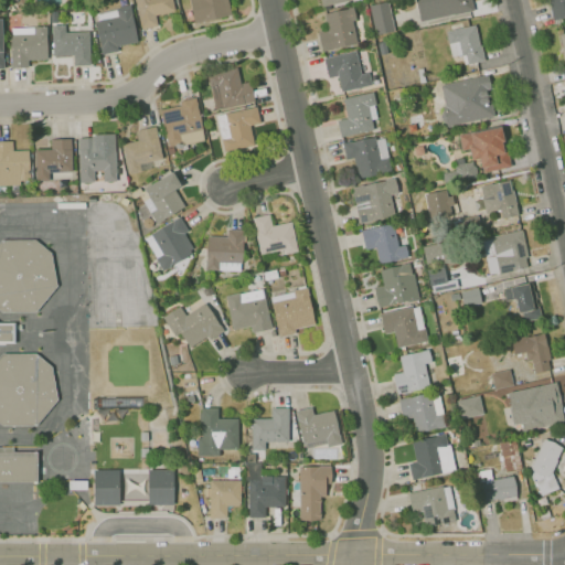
[(135,0),(139,28),(157,25),(155,13),(173,11),(171,0),(135,0)]
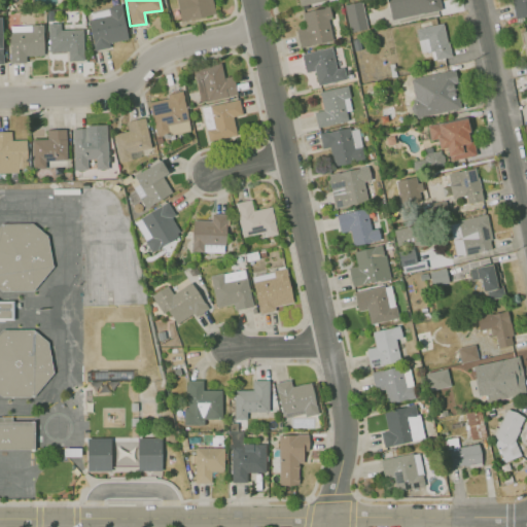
[(214,13),(211,0),(175,0),(180,21),(214,13)]
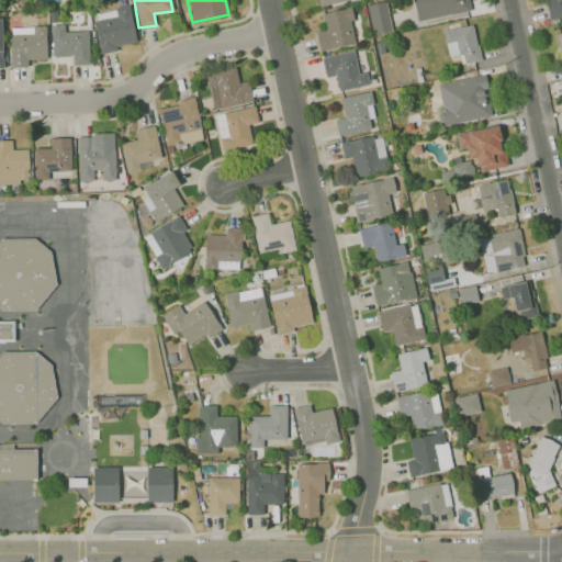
[(385,0),(367,4),(372,33),(391,30),(385,0)]
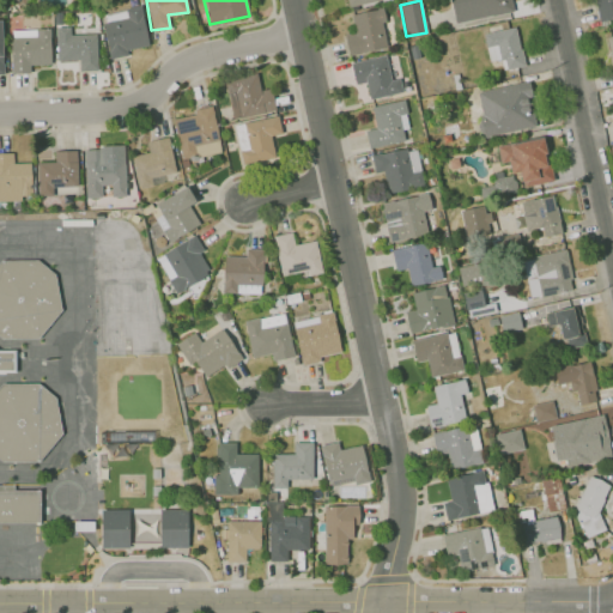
[(450,0),(455,22),(513,10),(510,0),(450,0)]
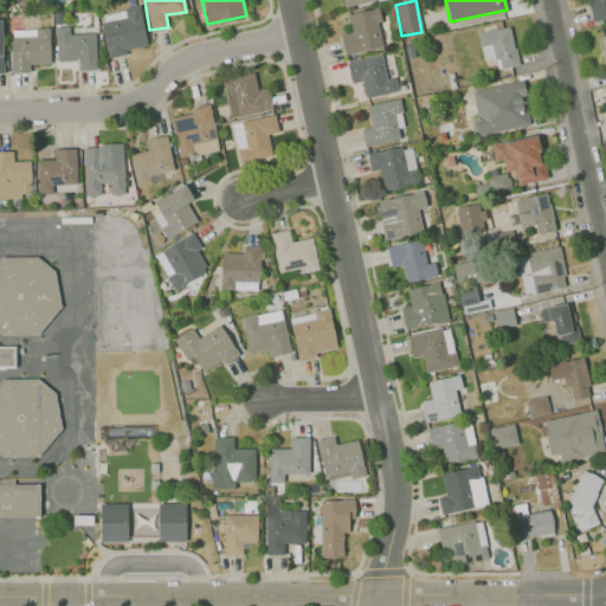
[(605,0),(588,0),(593,21),(605,18),(605,0)]
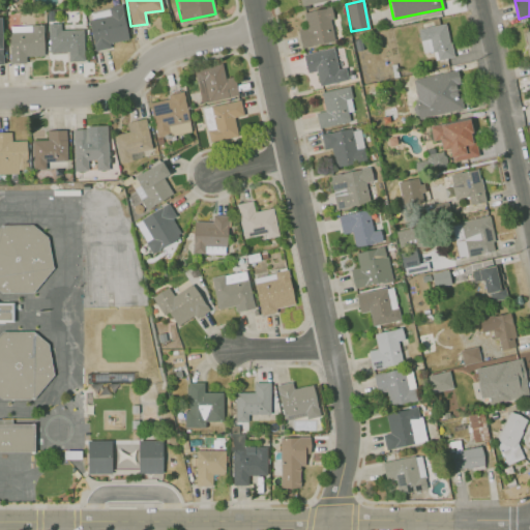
[(128,38),(121,4),(87,11),(95,50),(111,47),(111,42),(128,38)]
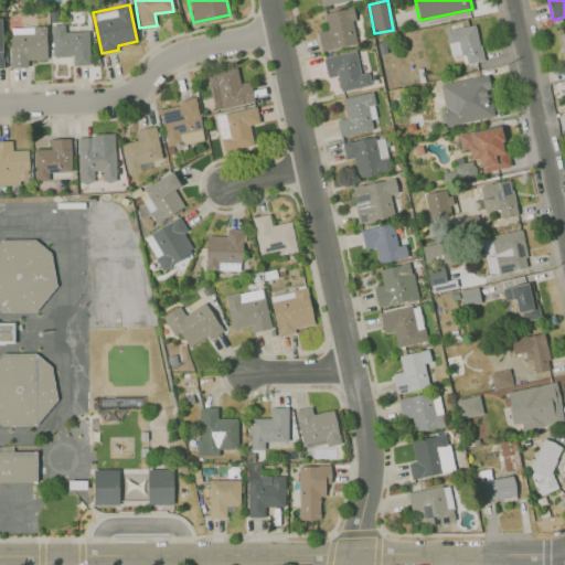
[(321,51),(358,43),(351,7),(323,12),(327,29),(317,31),(321,51)]
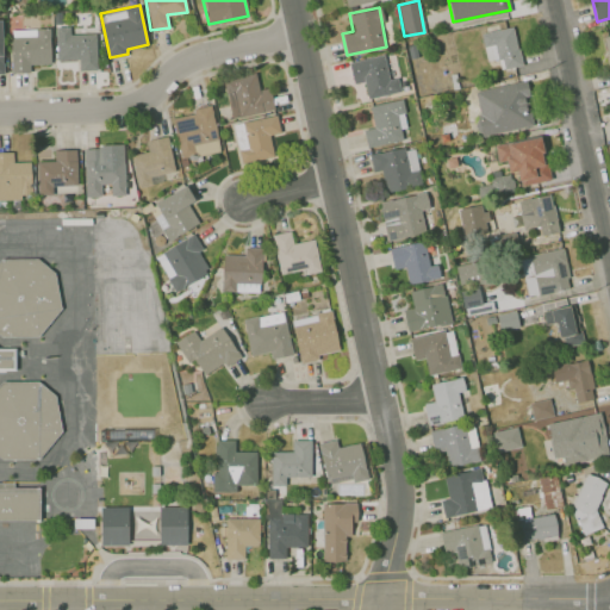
[(56,60),(78,60),(79,69),(97,69),(95,32),(69,33),(69,25),(55,26),(56,60)]
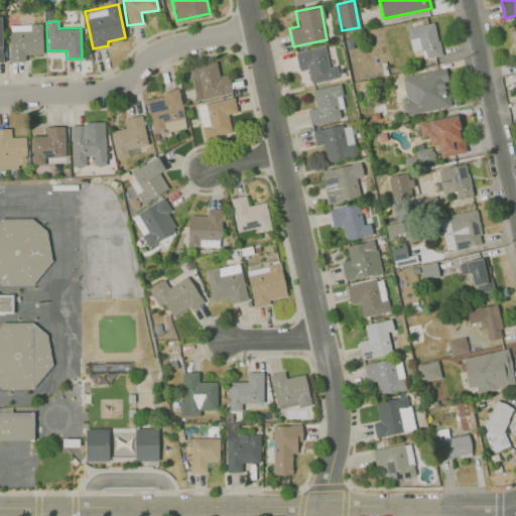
[(9,61),(25,60),(25,54),(42,53),(41,23),(8,24),(9,61)]
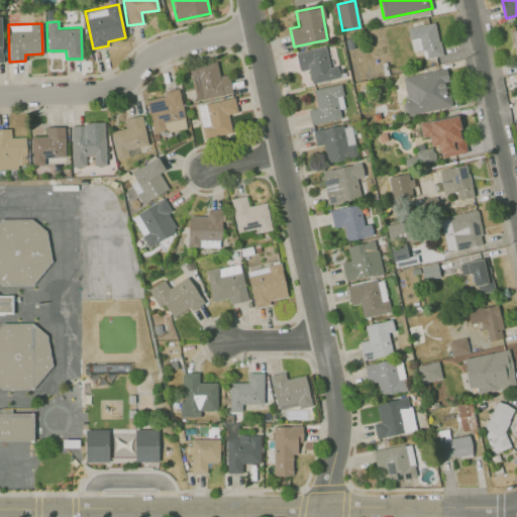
[(329,67),(325,45),(295,52),(299,71),(308,69),(310,83),(339,77),(336,65),(329,67)]
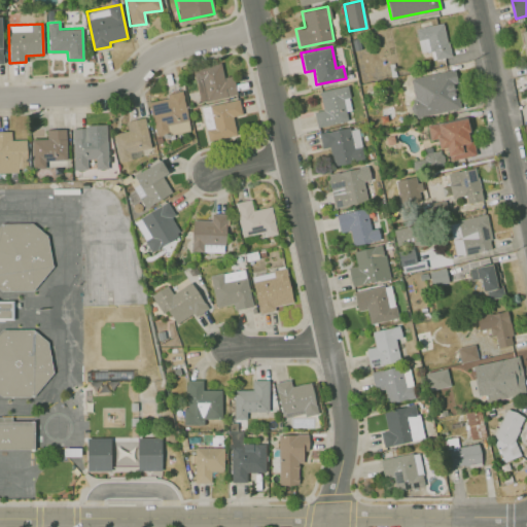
[(237,95),(234,75),(223,77),(221,64),(194,69),(199,102),(237,95)]
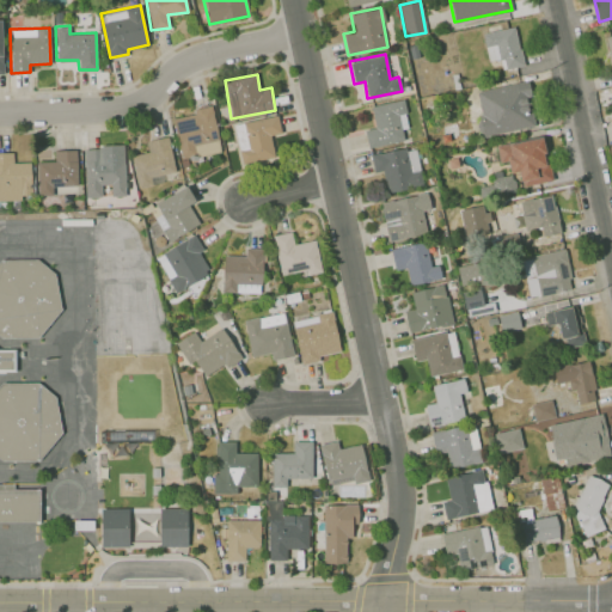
[(534,126),(527,81),(476,90),(484,135),(534,126)]
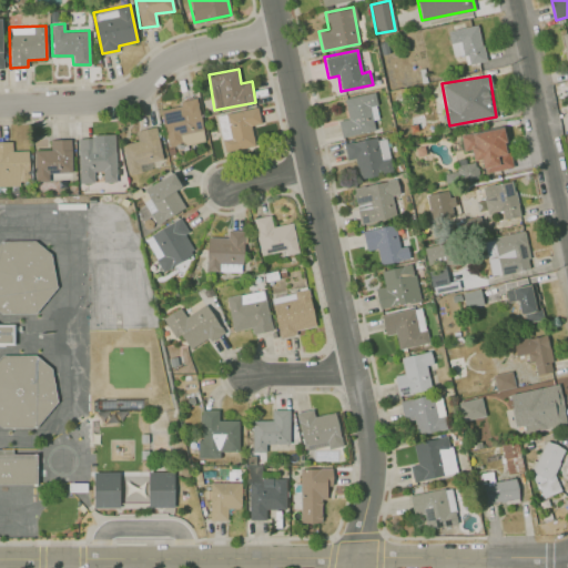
[(341,135),(374,130),(373,119),(378,119),(374,92),(344,97),(347,118),(337,120),(341,135)]
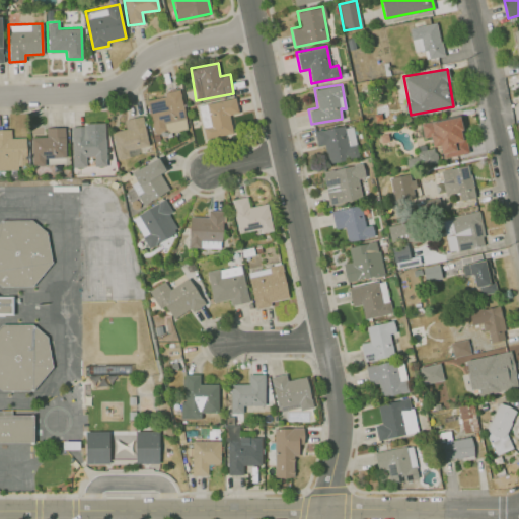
[(187,129),(179,88),(163,91),(164,96),(146,99),(152,134),(187,129)]
